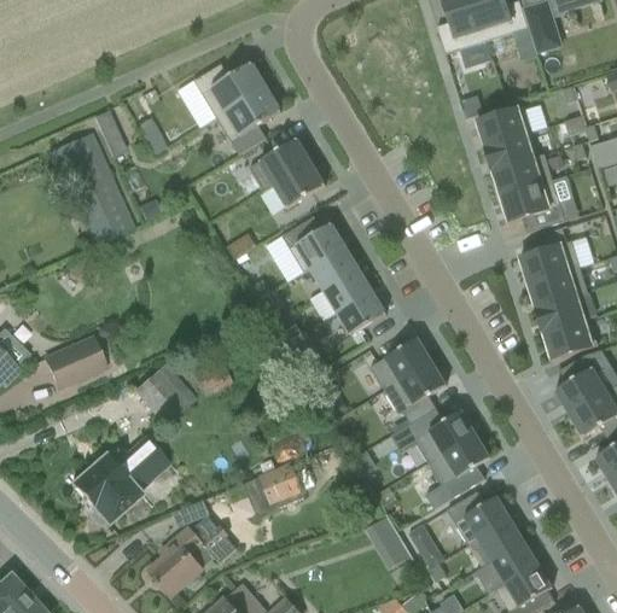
[(444,53),(487,41),(472,0),(441,0),(448,22),(436,25),(444,53)]
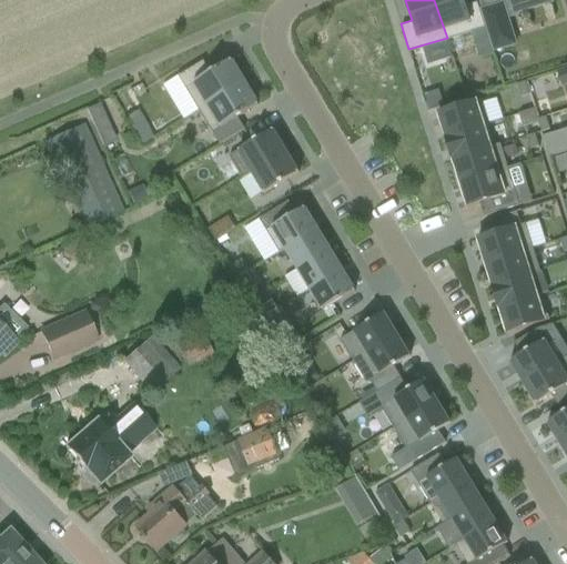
[(434,0),(447,38),(484,26),(477,0),(468,0),(465,1),(465,0),(434,0)]
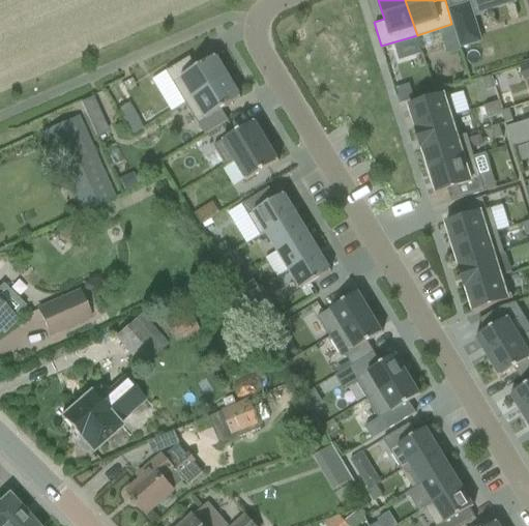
[(461,45),(480,38),(473,15),(483,11),(479,0),(468,0),(468,1),(449,7),(461,45)]
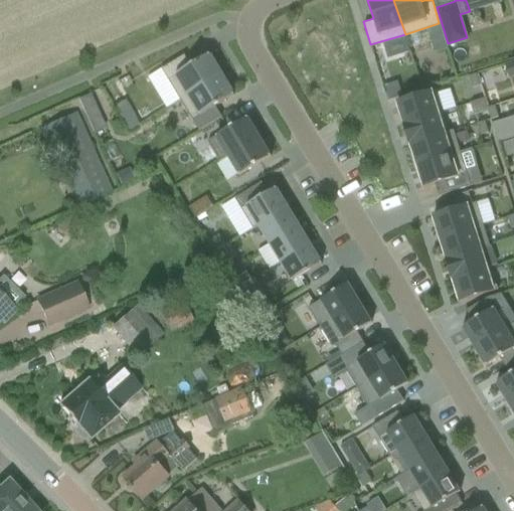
[(444,38),(432,42),(434,50),(447,46),(444,38)]
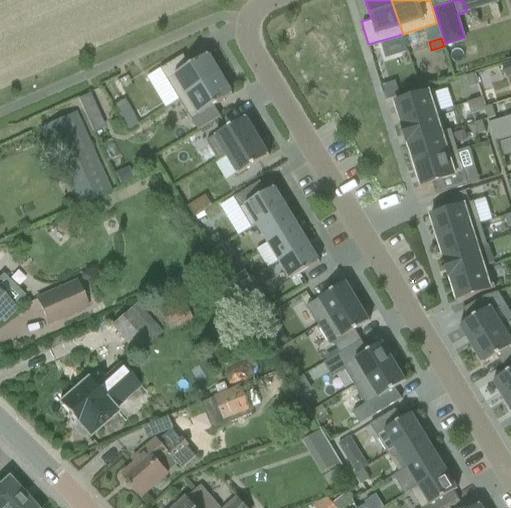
[(160,66),(179,97),(220,72),(207,52),(189,63),(183,52),(160,66)]
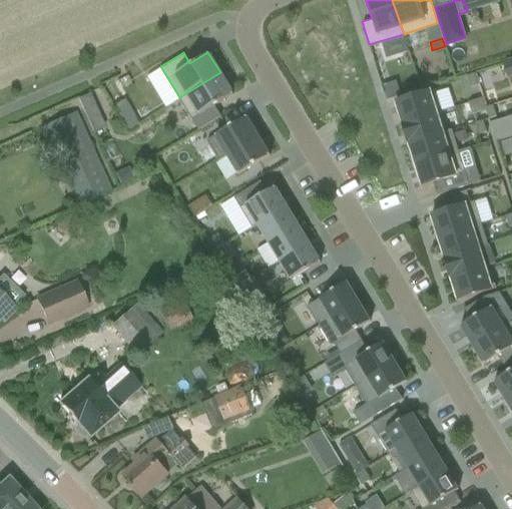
[(511,58),(502,62),(507,75),(511,73),(511,58)]
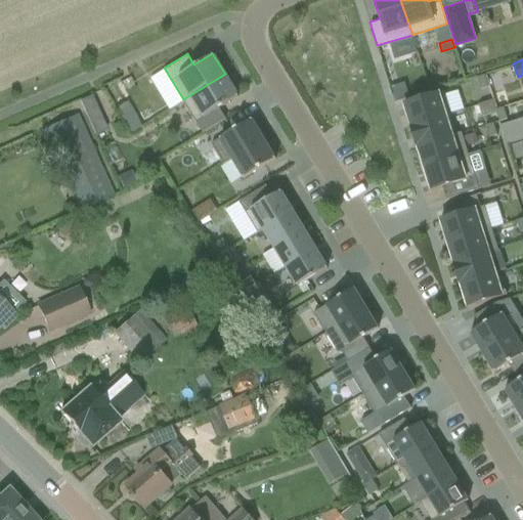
[(394,98),(429,86),(424,70),(388,82),(394,98)]
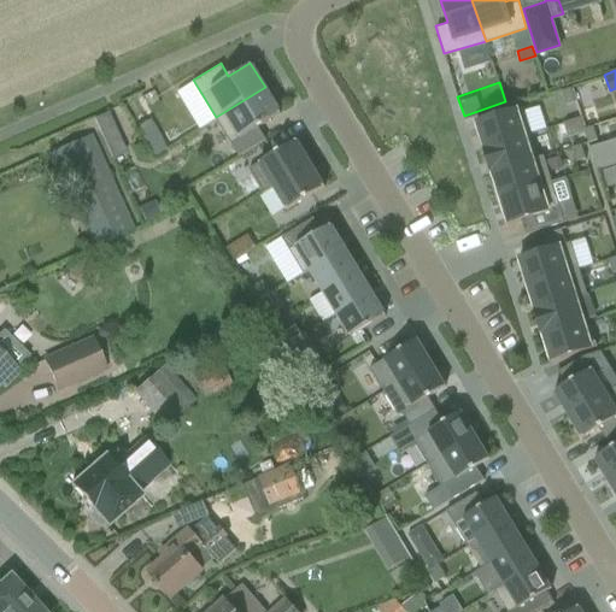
[(265,87),(216,117),(238,154),(241,152),(265,137),(257,124),(280,111),(265,87)]
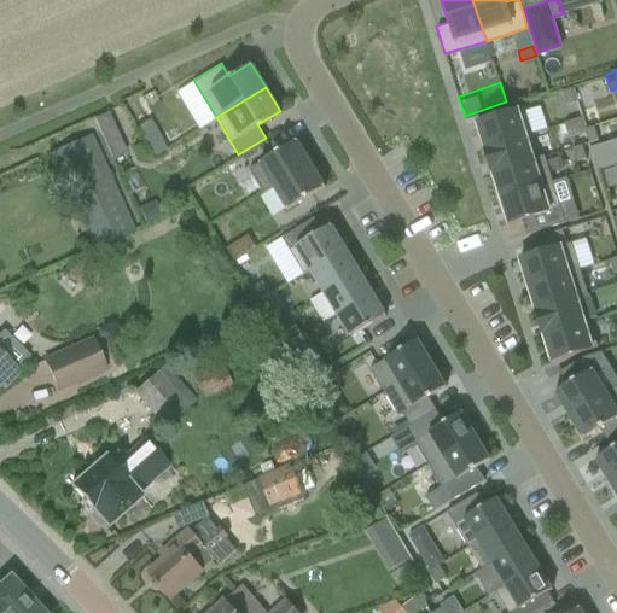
[(566,104),(575,100),(571,87),(562,89),(566,104)]
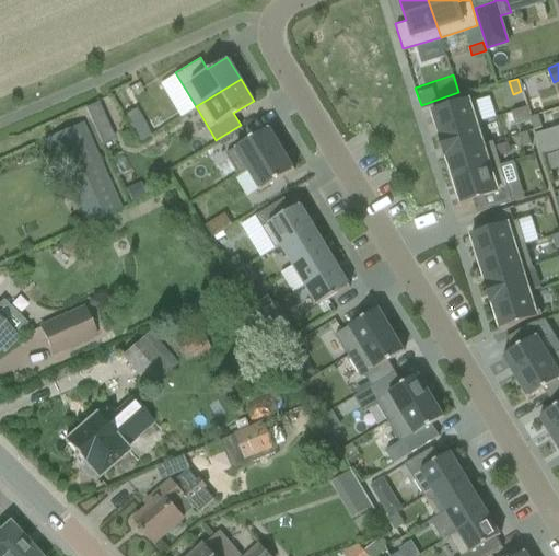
[(439,131),(480,118),(473,95),(431,107),(439,131)]
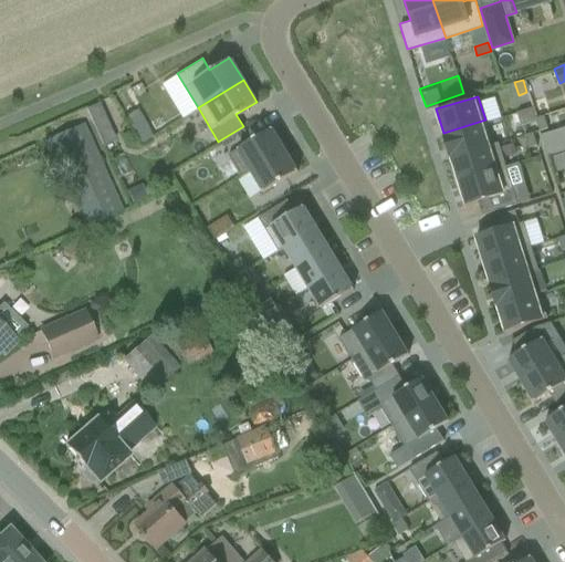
[(91,118),(103,113),(97,101),(85,106),(91,118)]
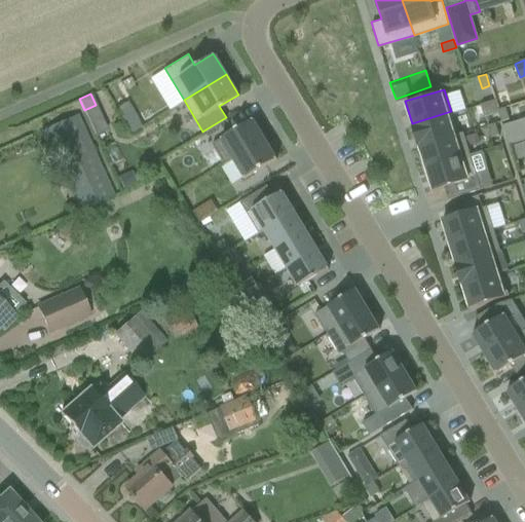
[(493,96),(497,108),(505,105),(501,94),(493,96)]
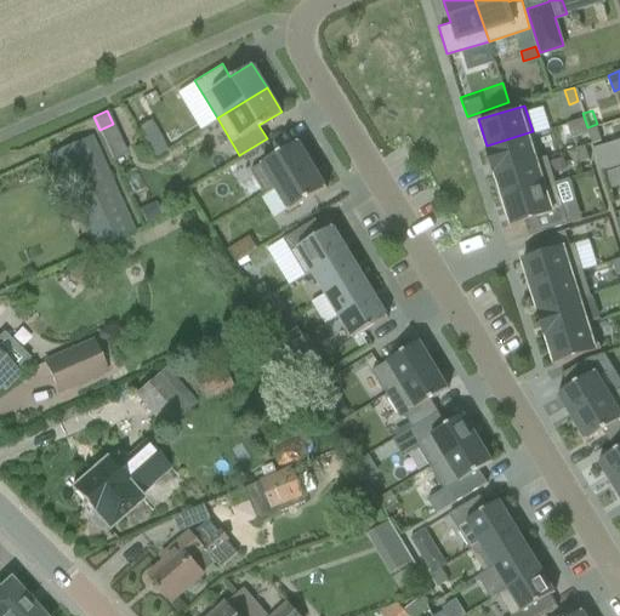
[(582,117),(574,119),(578,133),(587,130),(582,117)]
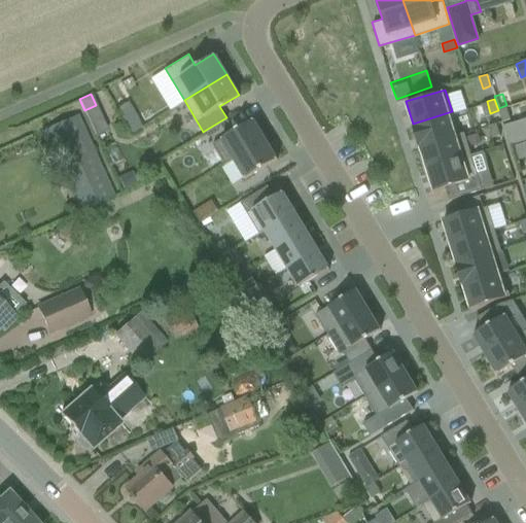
[(510,117),(506,105),(498,108),(501,119),(510,117)]
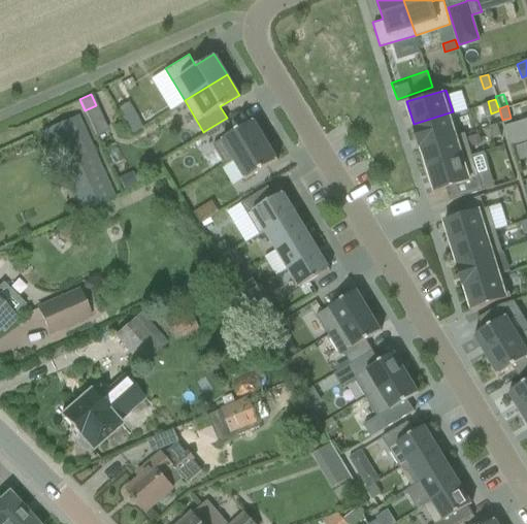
[(114,194),(77,111),(40,128),(77,210),(114,194)]
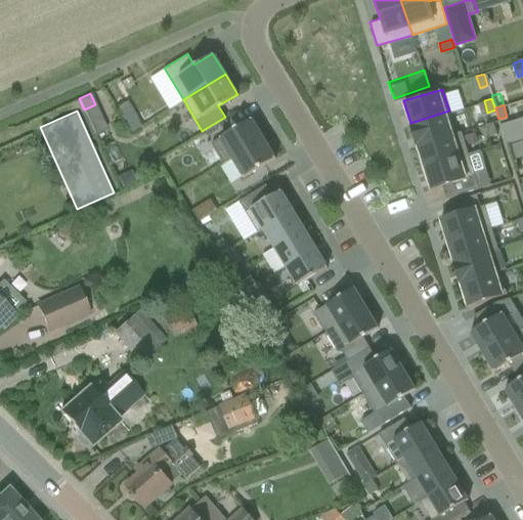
[(449,111),(410,123),(417,144),(455,132),(449,111)]
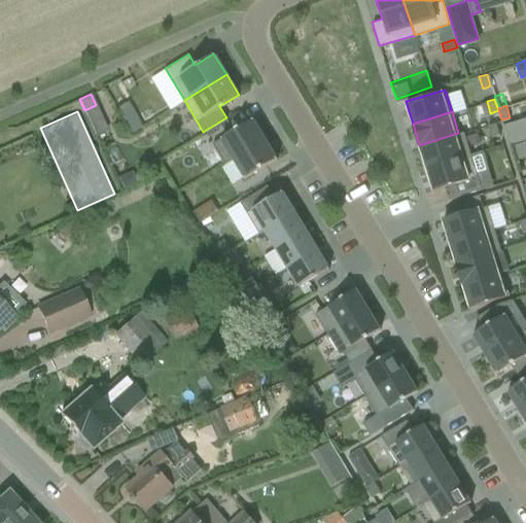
[(135,114),(124,120),(130,132),(142,125),(135,114)]
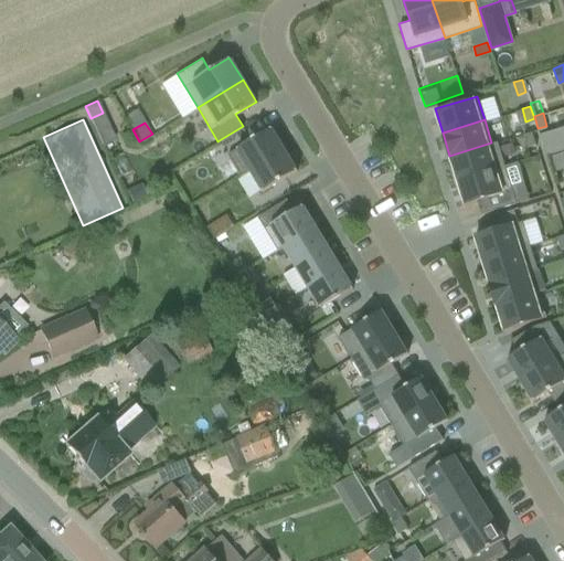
[(563,125),(540,133),(546,154),(563,148),(563,125)]
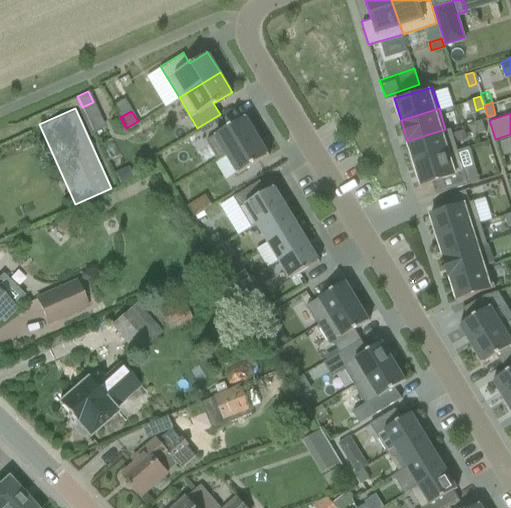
[(214,133),(225,153),(257,134),(245,114),(214,133)]
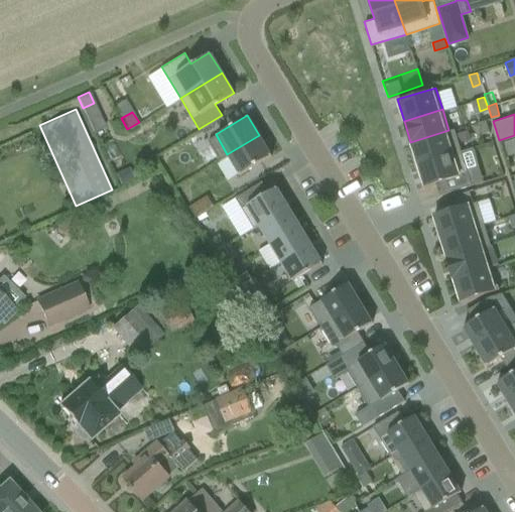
[(481,134),(489,131),(485,120),(478,122),(481,134)]
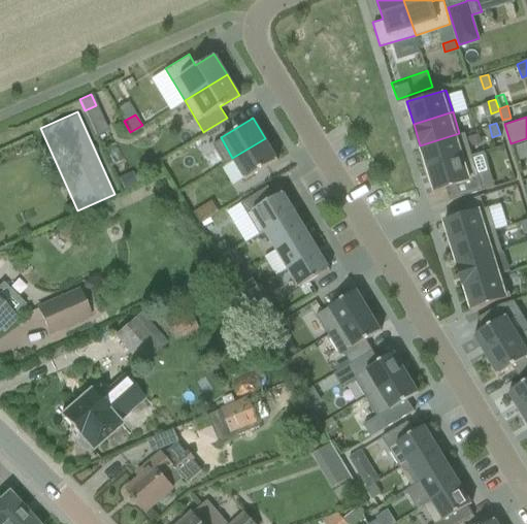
[(427,166),(471,153),(465,131),(459,133),(420,145),(427,166)]
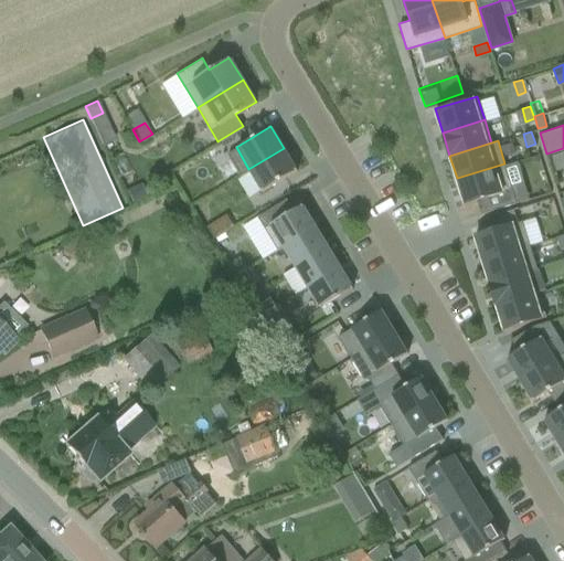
[(297,169),(284,148),(248,169),(262,190),(297,169)]
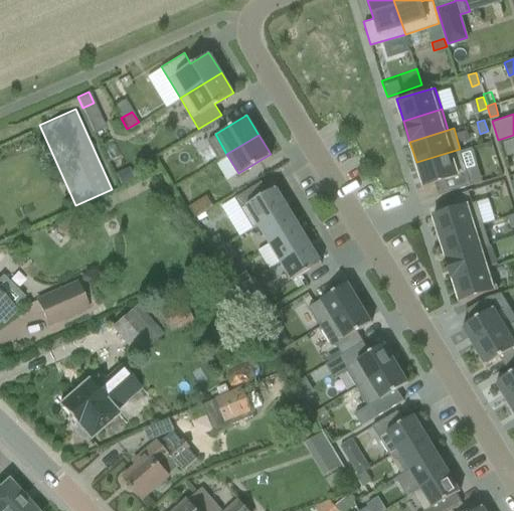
[(161,151),(174,178),(202,164),(189,137),(161,151)]
